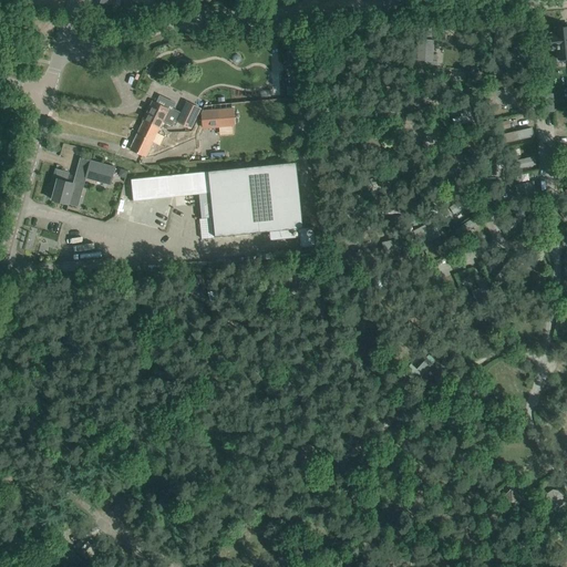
[(553,33),(547,34),(549,50),(554,49),(555,60),(566,58),(566,50),(564,51),(564,48),(566,47),(566,27),(552,28),(553,33)]
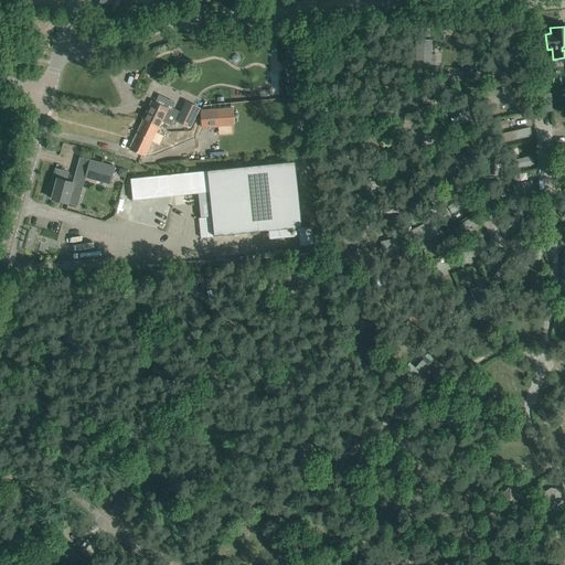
[(285,46),(286,55),(300,54),(300,46),(285,46)]
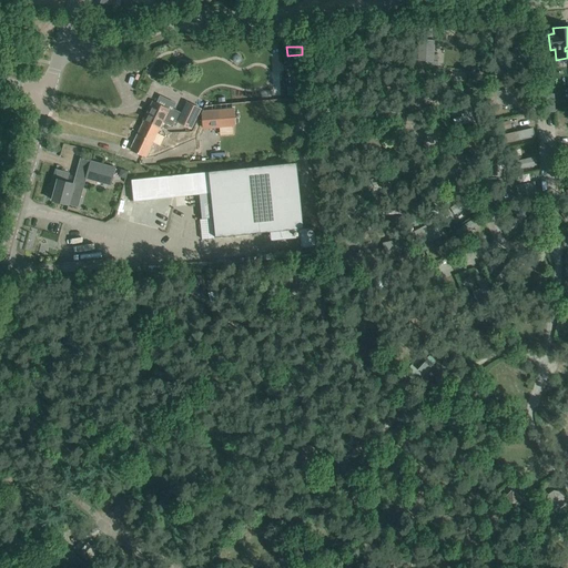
[(515,89),(486,93),(488,107),(517,101),(515,89)]
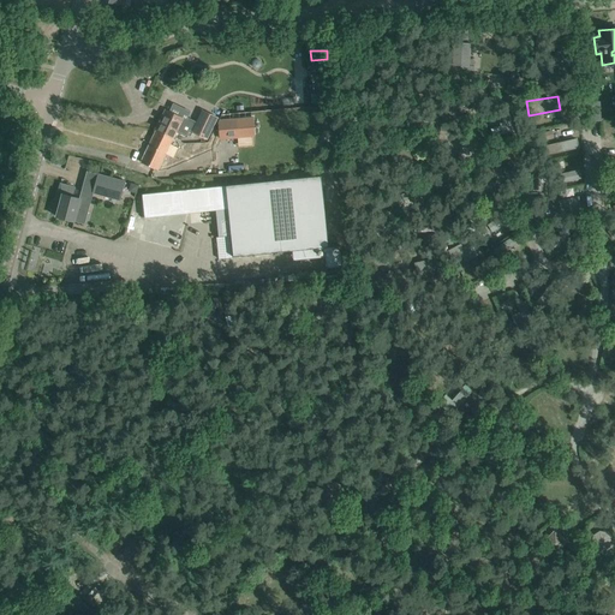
[(601,121),(599,102),(590,102),(591,121),(601,121)]
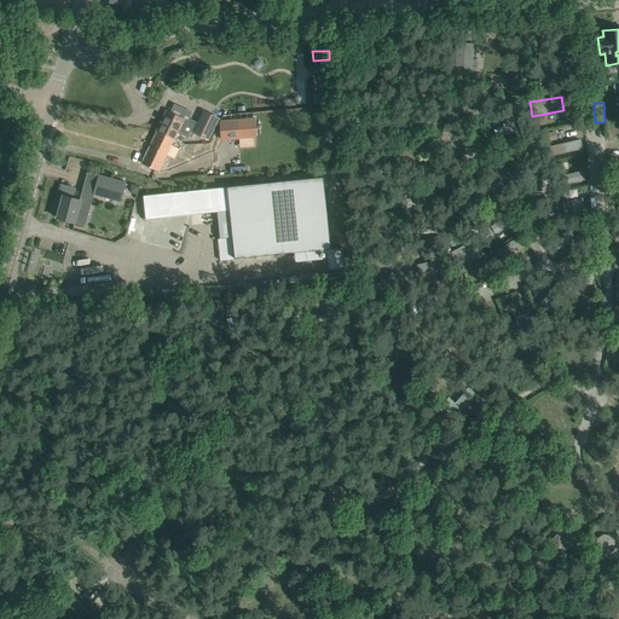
[(166,110),(156,131),(174,139),(178,133),(189,138),(191,132),(208,140),(219,119),(203,111),(197,123),(189,120),(189,121),(187,121),(184,119),(169,113),(166,110)]
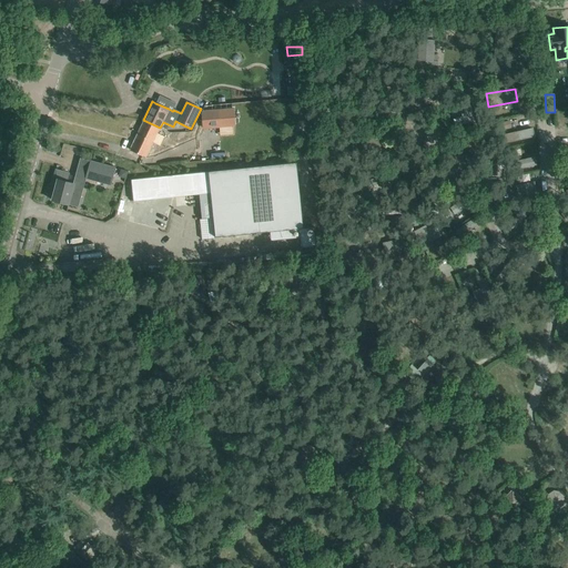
[(235,109),(202,112),(203,127),(236,123),(235,109)]
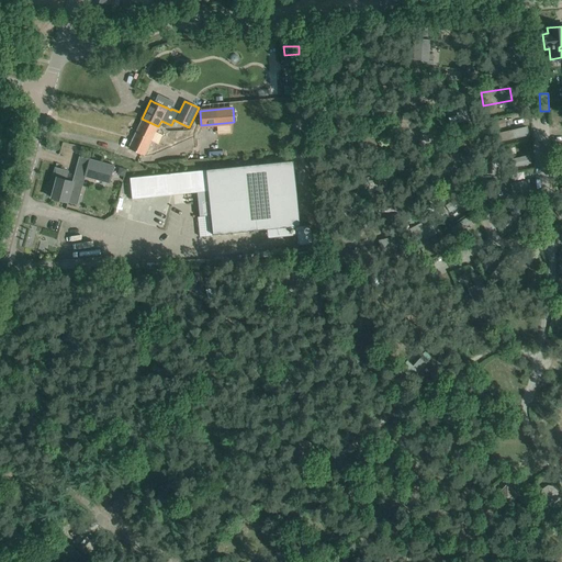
[(138,126),(127,148),(144,156),(152,141),(155,132),(158,126),(142,119),(139,123),(138,126)]
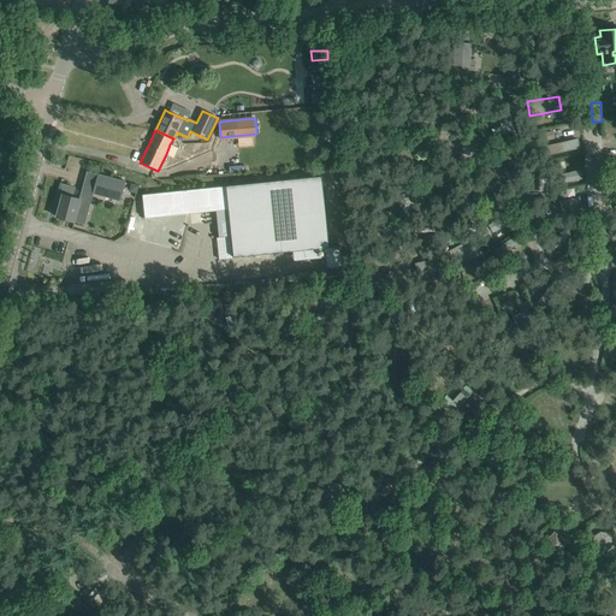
[(550,155),(581,148),(579,137),(548,144),(550,155)]
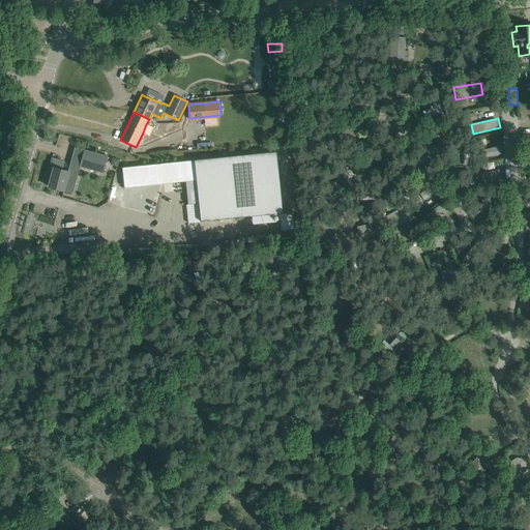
[(369,147),(380,139),(377,135),(371,139),(365,144),(369,147)]
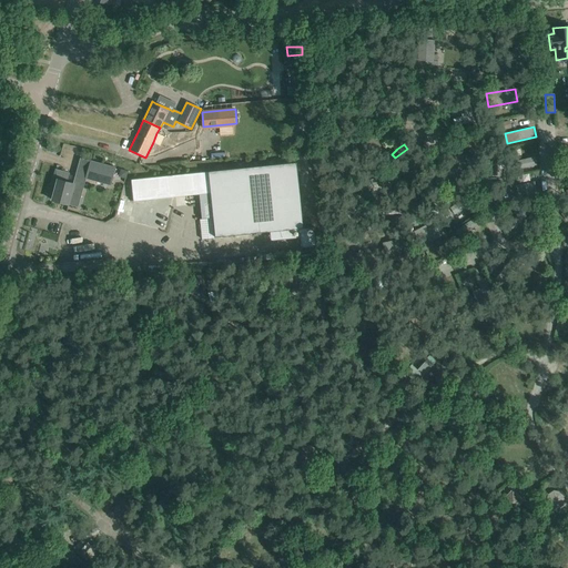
[(535,156),(523,160),(524,166),(537,164),(535,156)]
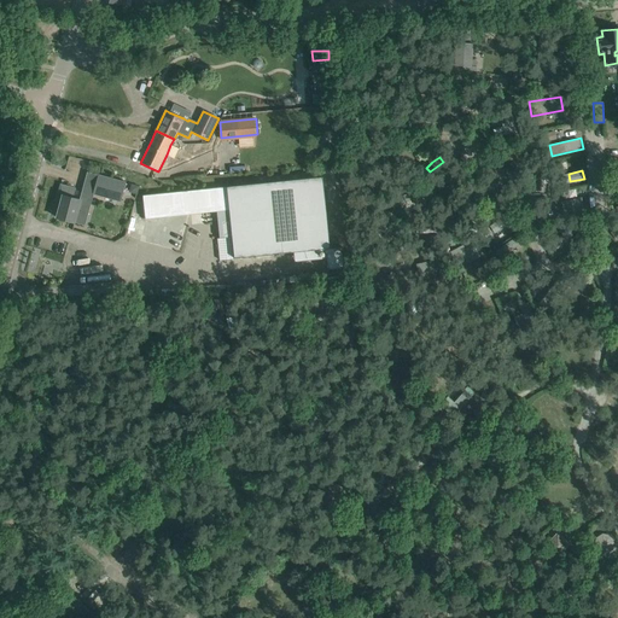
[(97,174),(92,193),(121,200),(124,182),(97,174)]
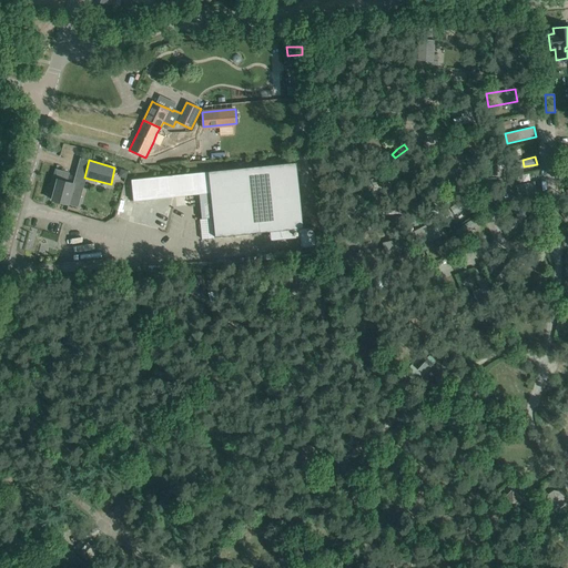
[(296,162),(209,171),(211,193),(212,202),(213,217),(215,237),(270,232),(300,229),(303,229),(296,162)]
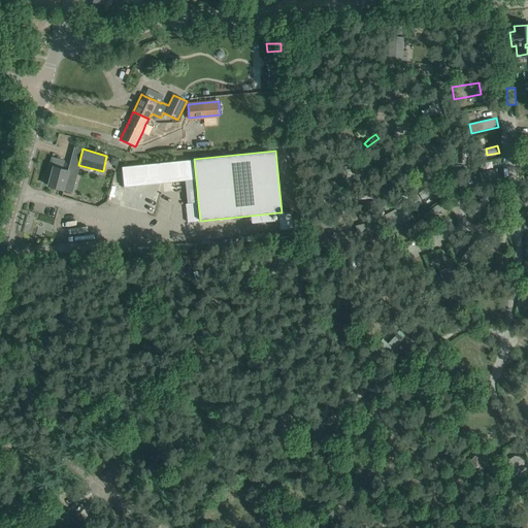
[(48,186),(64,191),(66,183),(74,185),(78,165),(71,163),(69,171),(62,169),(64,161),(52,158),(47,173),(48,175),(51,176),(48,186)]
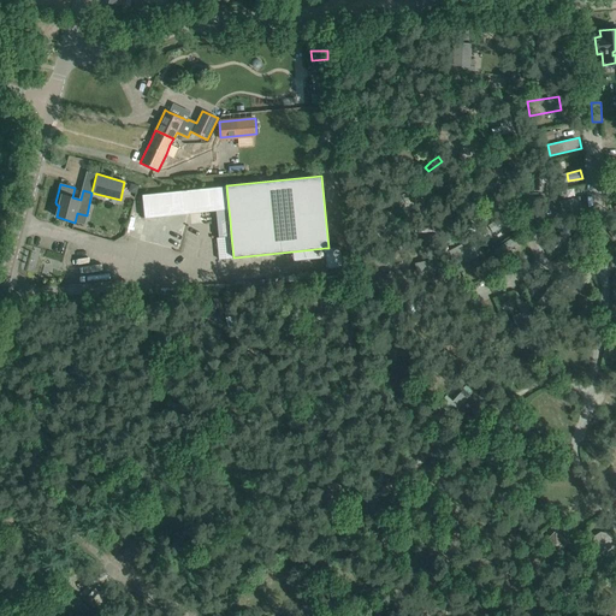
[(408,194),(396,201),(401,207),(420,195),(414,184),(406,189),(408,194)]
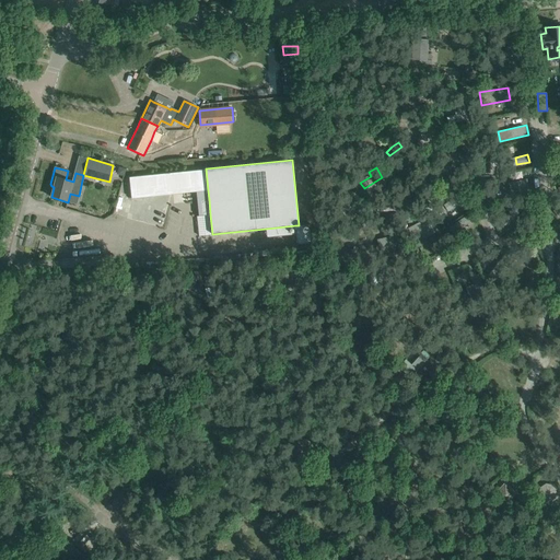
[(141,175),(129,177),(131,198),(143,197),(152,196),(150,175),(141,175)]
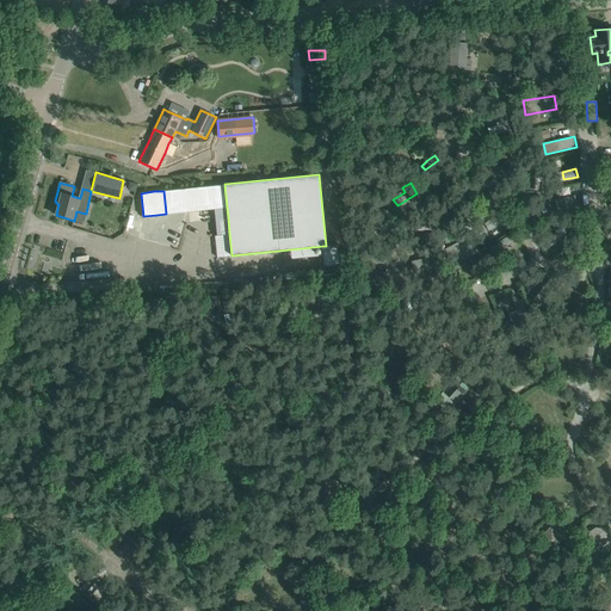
[(548,241),(554,247),(571,227),(565,221),(548,241)]
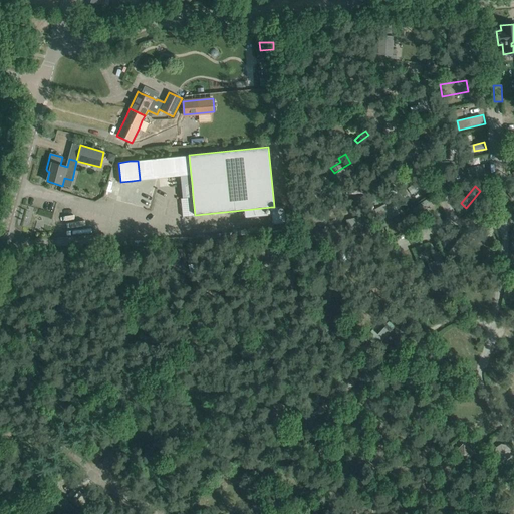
[(366,203),(365,196),(346,199),(347,206),(366,203)]
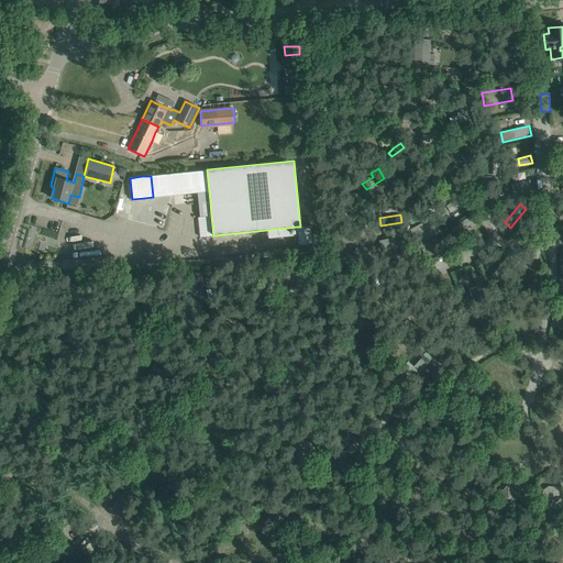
[(432,218),(410,229),(419,243),(440,232),(432,218)]
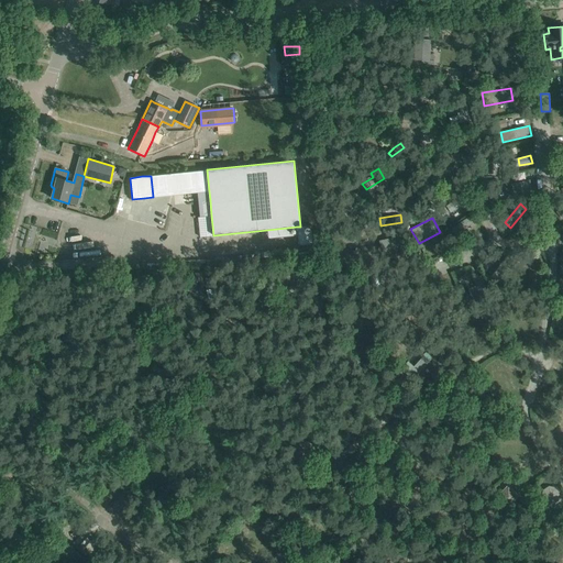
[(300,227),(297,227),(298,235),(299,245),(313,244),(311,225),(300,227)]
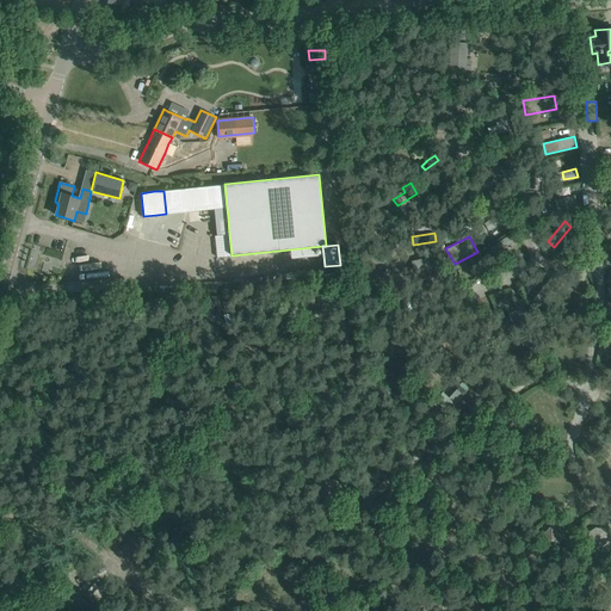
[(370,259),(387,266),(393,255),(386,253),(383,259),(374,253),(370,259)]
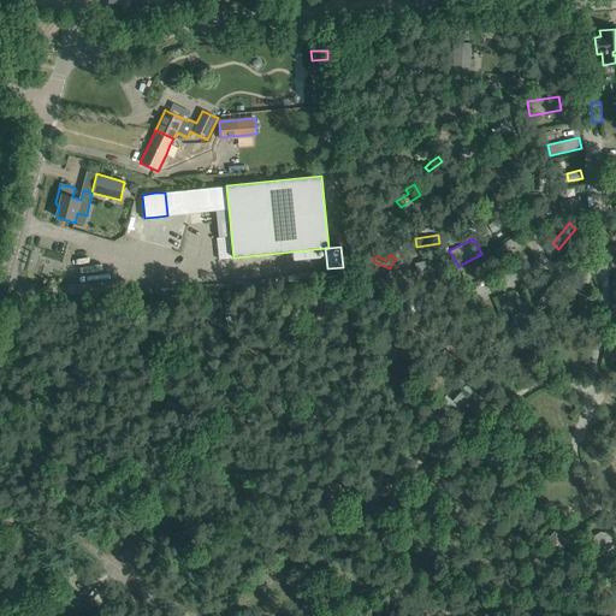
[(403,307),(397,315),(406,321),(424,298),(414,292),(403,307)]
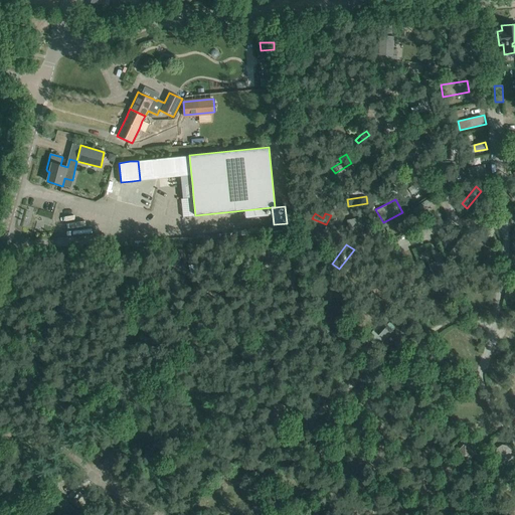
[(433,255),(439,270),(446,267),(441,252),(433,255)]
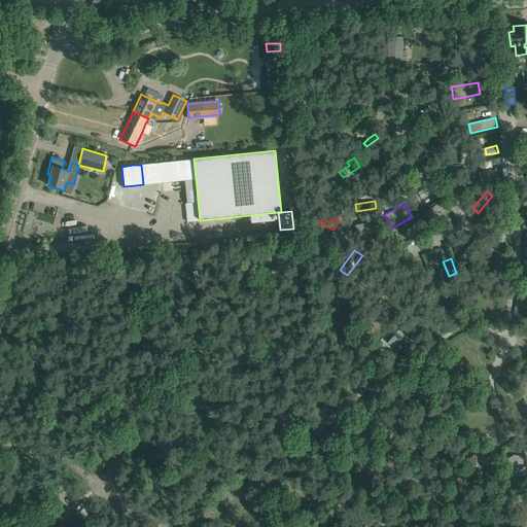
[(25,336),(37,342),(42,330),(30,324),(25,336)]
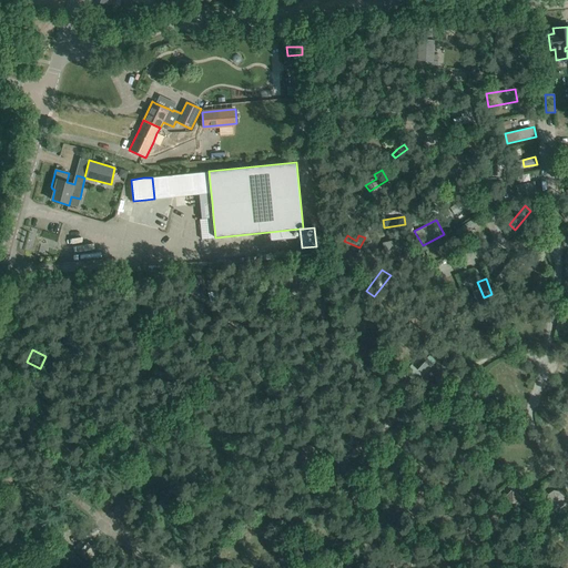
[(412,364),(406,369),(418,381),(433,365),(427,359),(417,369),(412,364)]
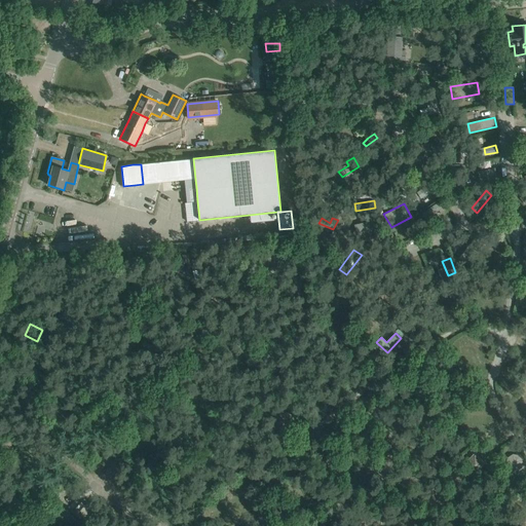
[(49,414),(58,424),(68,416),(60,406),(49,414)]
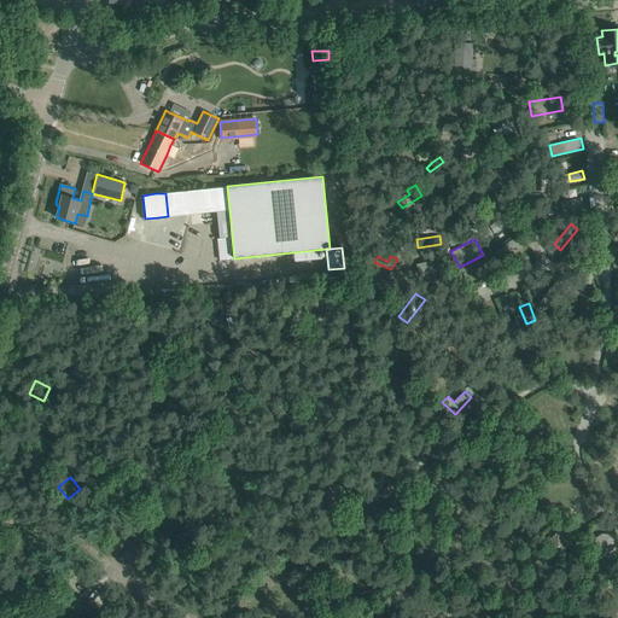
[(321,491),(331,505),(342,496),(338,493),(342,489),(336,481),(321,491)]
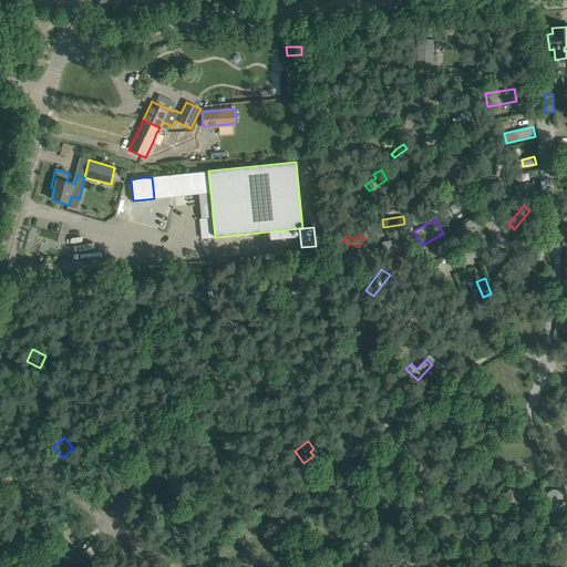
[(0,483),(9,486),(13,473),(0,467),(0,483)]
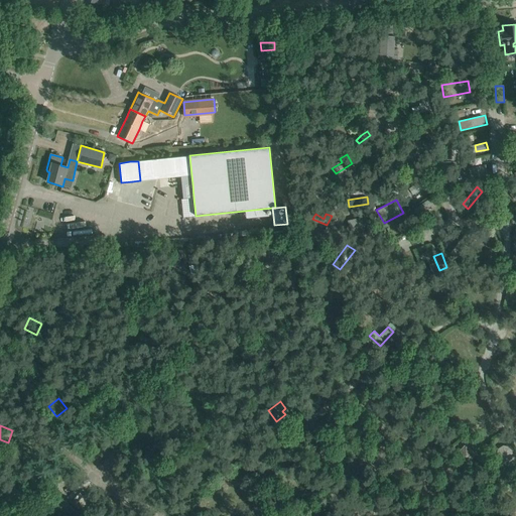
[(466,465),(476,454),(466,444),(456,455),(466,465)]
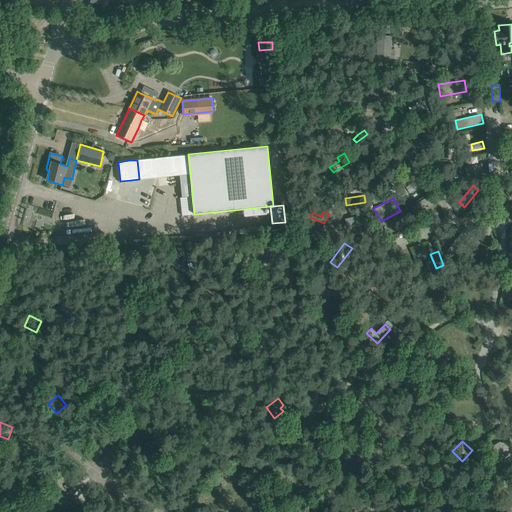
[(16,494),(16,486),(0,486),(0,496),(1,496),(1,494),(16,494)]
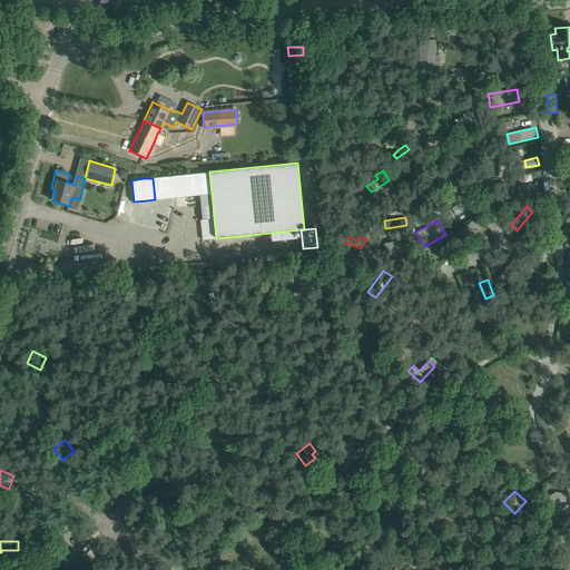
[(554,560),(553,569),(559,569),(561,569),(563,562),(554,560)]
